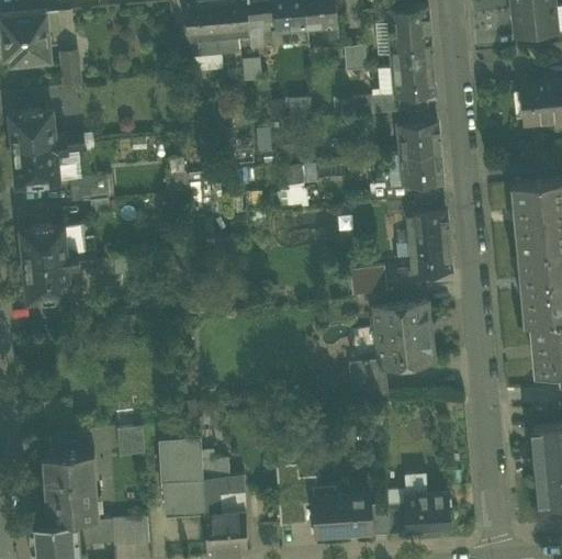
[(184,0),(188,35),(188,40),(218,36),(215,0),(184,0)]
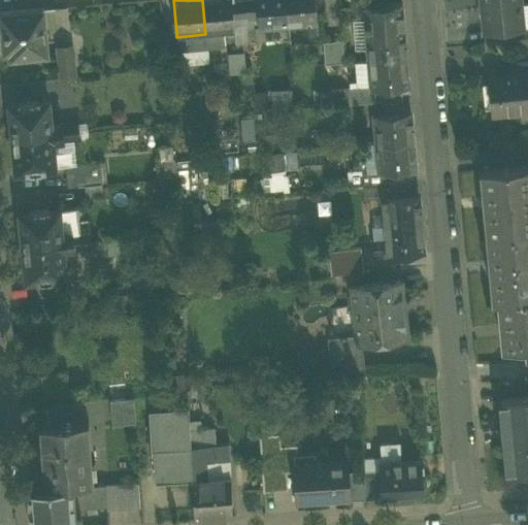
[(202,0),(205,34),(224,32),(234,31),(234,26),(232,3),(231,0),(202,0)]
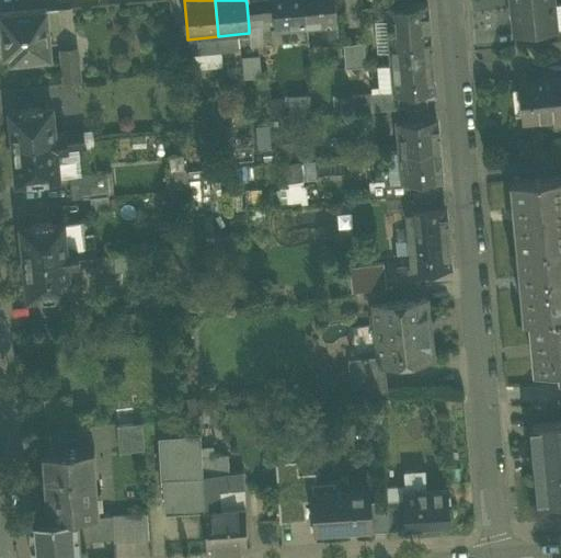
[(273,0),(260,1),(262,22),(275,21),(273,0)]
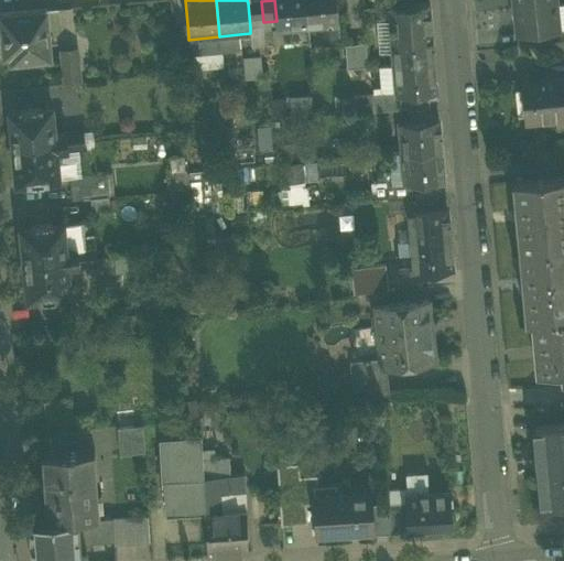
[(278,31),(307,29),(305,0),(274,0),(277,21),(278,31)]
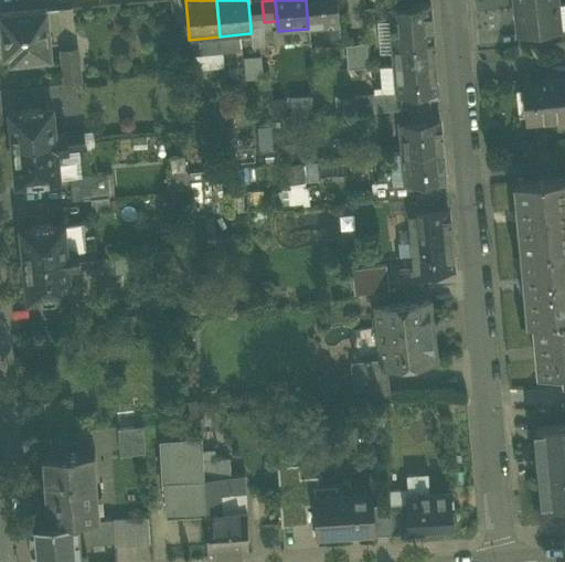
[(306,0),(308,29),(323,28),(339,25),(340,25),(337,0),(306,0)]
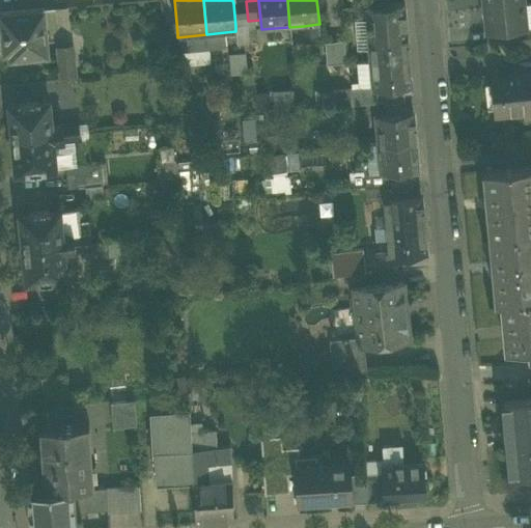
[(482,0),(483,10),(525,6),(524,0),(482,0)]
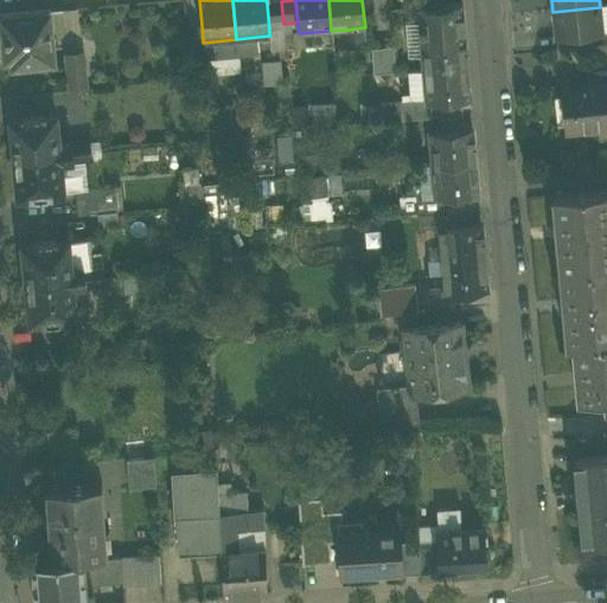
[(283,29),(283,24),(281,1),(267,4),(269,30),(283,29)]
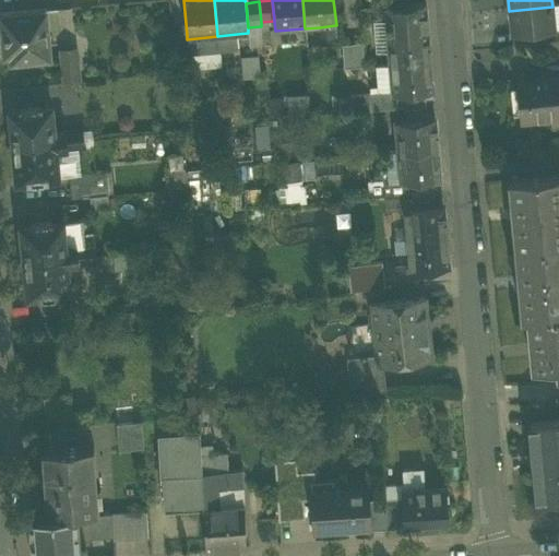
[(387,20),(389,35),(421,33),(420,26),(428,26),(426,4),(385,9),(387,20)]
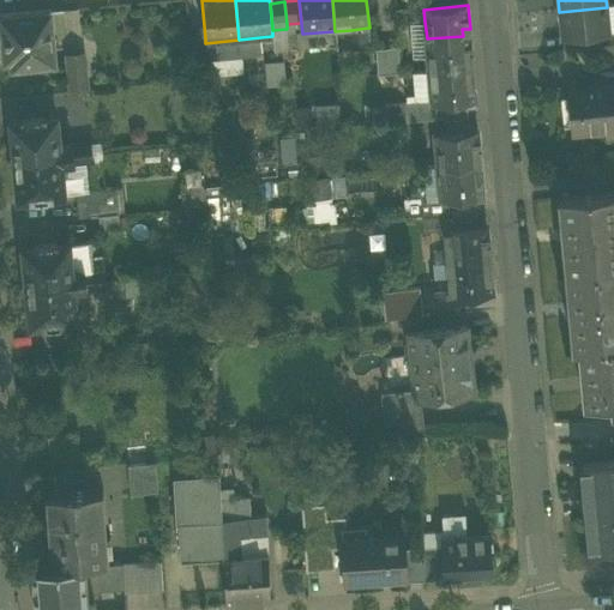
[(609,34),(607,7),(559,12),(563,38),(609,34)]
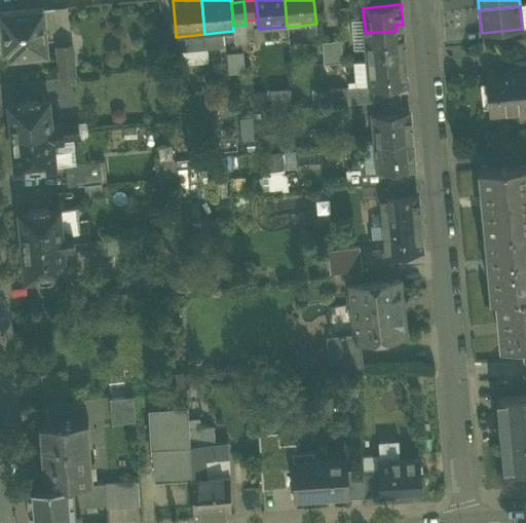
[(10,51),(11,58),(47,54),(43,11),(1,14),(2,34),(0,33),(0,38),(1,49),(4,49),(4,52),(10,51)]
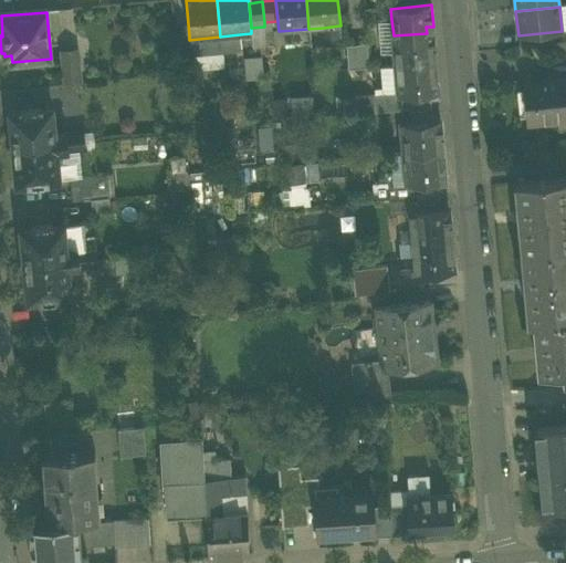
[(394,35),(391,20),(378,22),(380,54),(395,53),(394,35)]
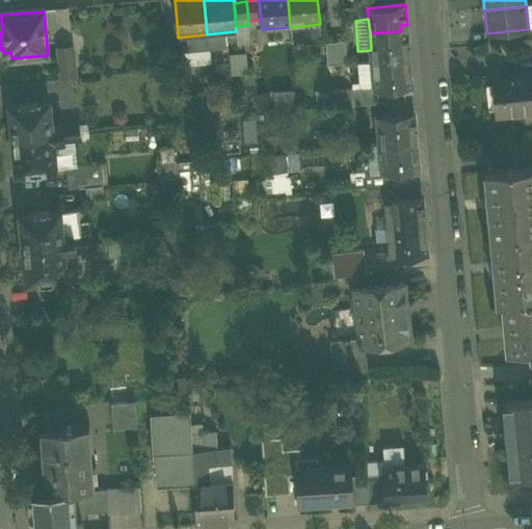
[(261,20),(248,21),(248,25),(249,38),(262,37),(262,29),(261,20)]
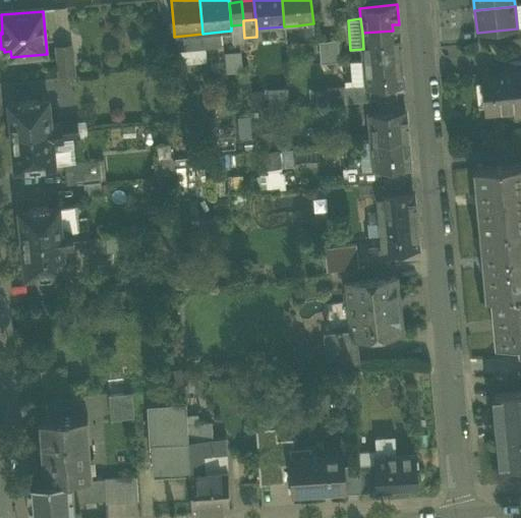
[(313,36),(312,23),(298,25),(299,37),(313,36)]
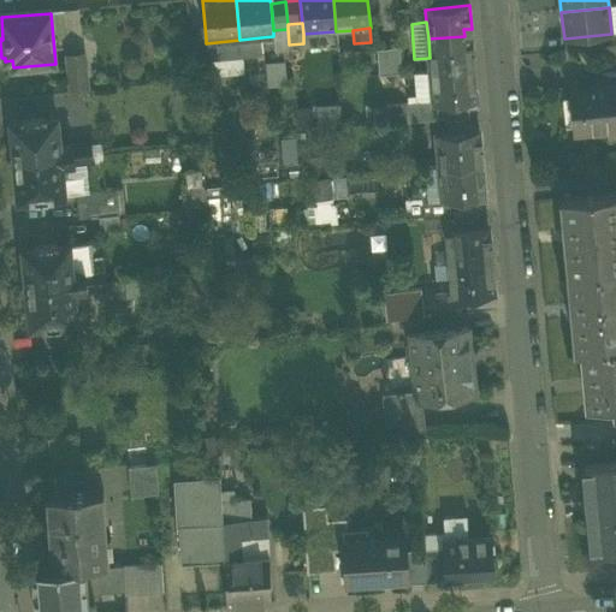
[(288,29),(273,30),(273,36),(274,53),(290,53),(289,45),(288,29)]
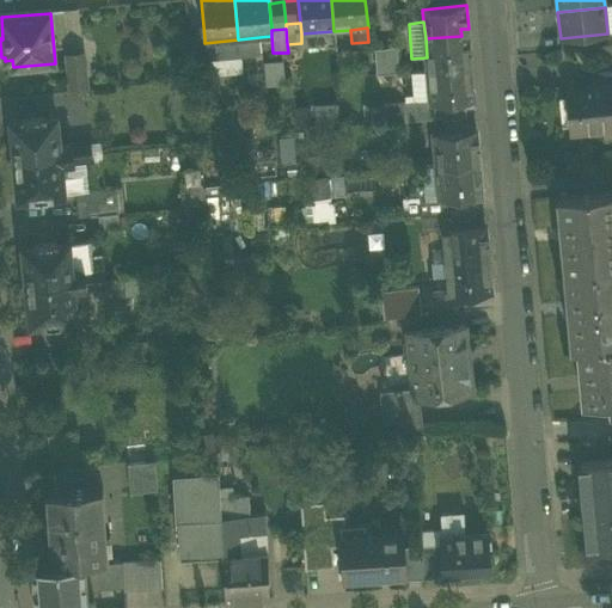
[(336,51),(334,31),(301,34),(301,43),(303,54),(336,51)]
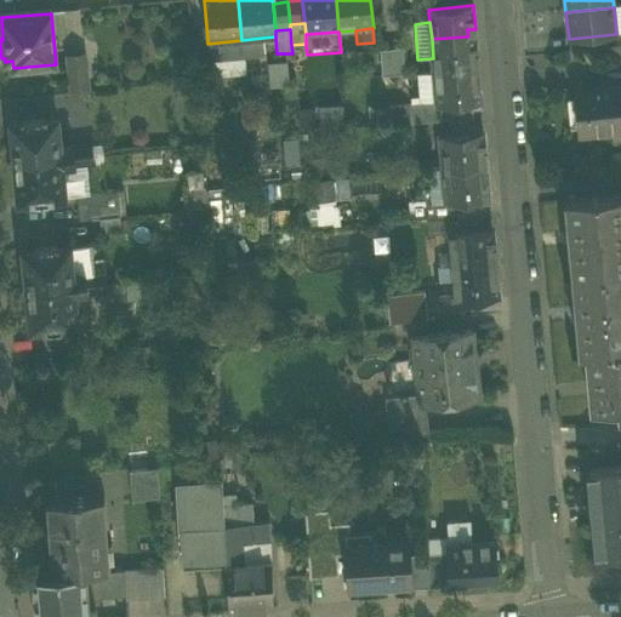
[(434,58),(434,74),(479,70),(477,47),(476,35),(468,36),(432,39),(433,58),(434,58)]
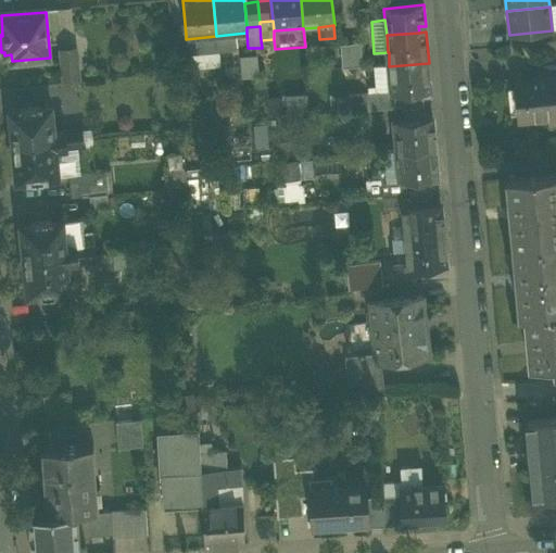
[(237,48),(236,34),(216,36),(218,50),(237,48)]
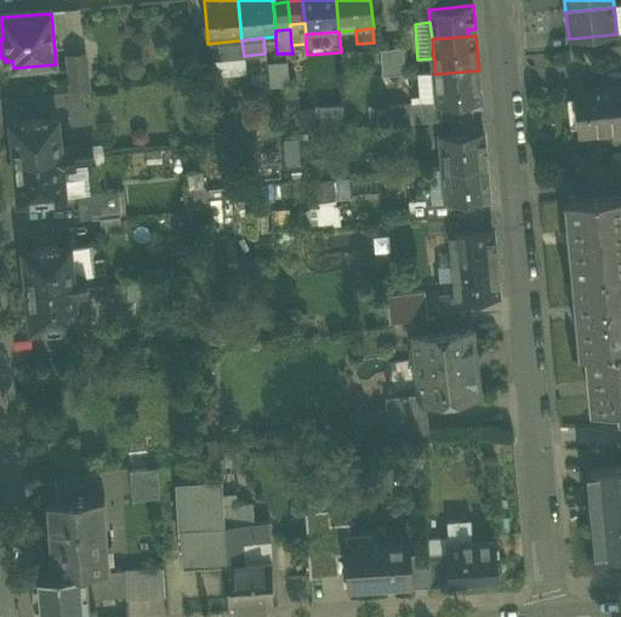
[(193,40),(195,67),(211,66),(211,60),(210,60),(208,44),(208,39),(193,40)]
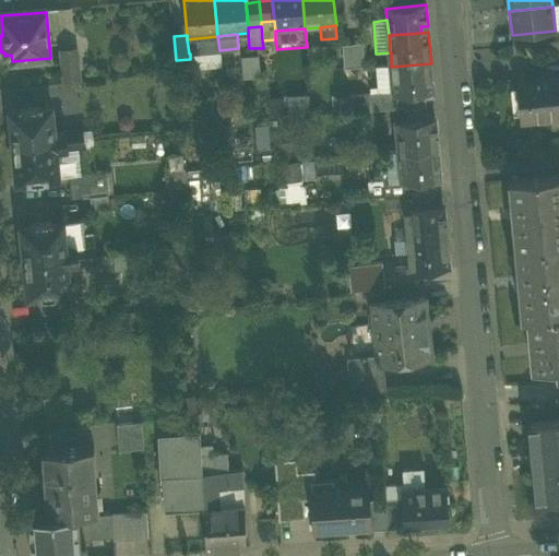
[(219,50),(217,36),(187,39),(189,54),(190,54),(219,50)]
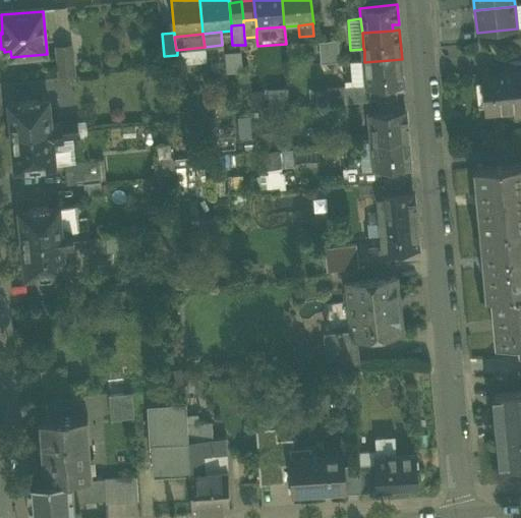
[(325,42),(327,64),(340,63),(339,42),(325,42)]
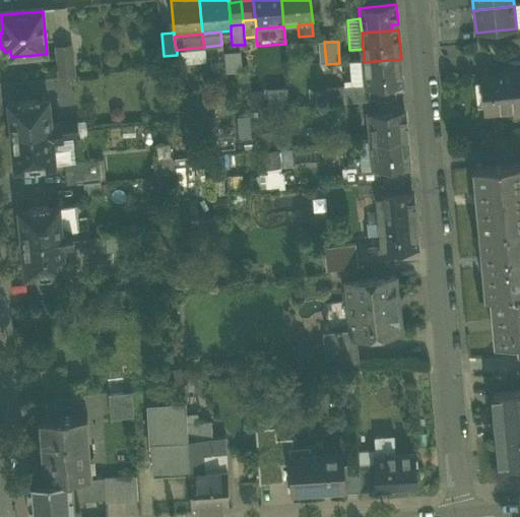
[(56,48),(60,79),(75,78),(71,47),(56,48)]
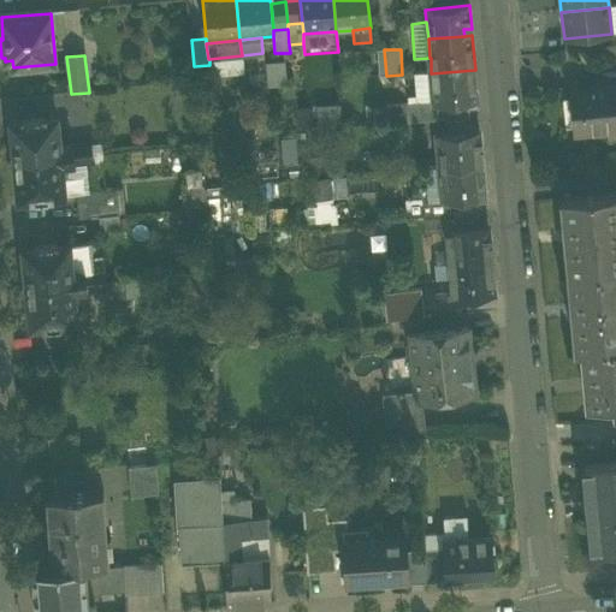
[(243,75),(242,55),(209,59),(209,65),(211,77),(243,75)]
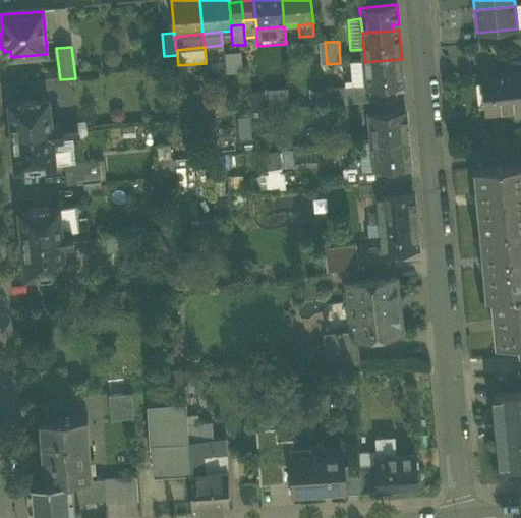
[(241,53),(225,54),(226,75),(243,74),(241,53)]
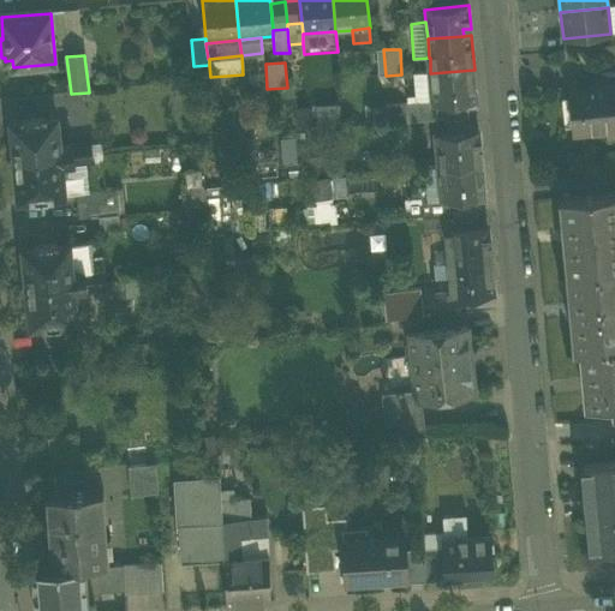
[(477,90),(475,70),(430,73),(434,102),(434,106),(446,105),(467,103),(477,102),(476,90),(477,90)]
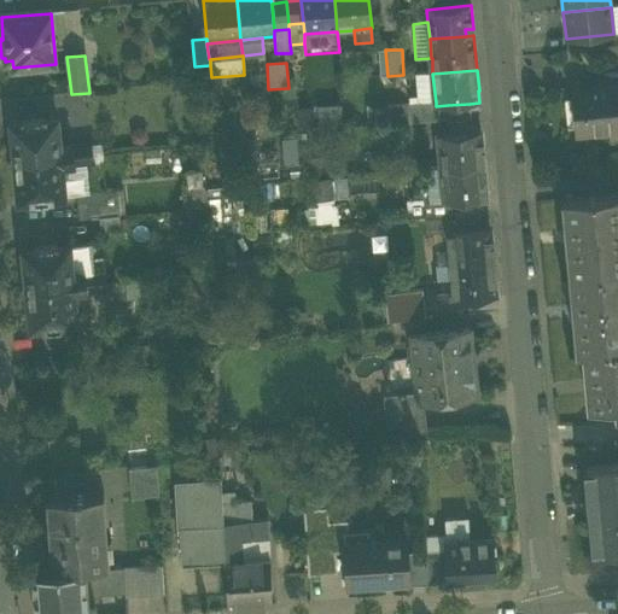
[(436,103),(432,74),(415,75),(418,104),(436,103)]
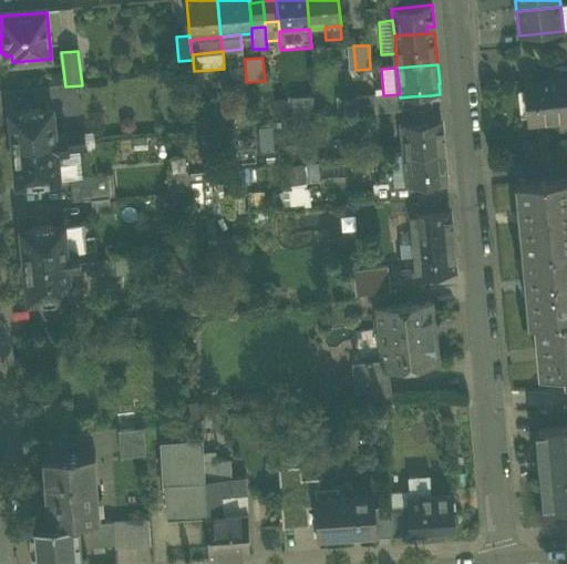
[(558,121),(559,126),(566,125),(566,80),(524,84),(527,124),(558,121)]
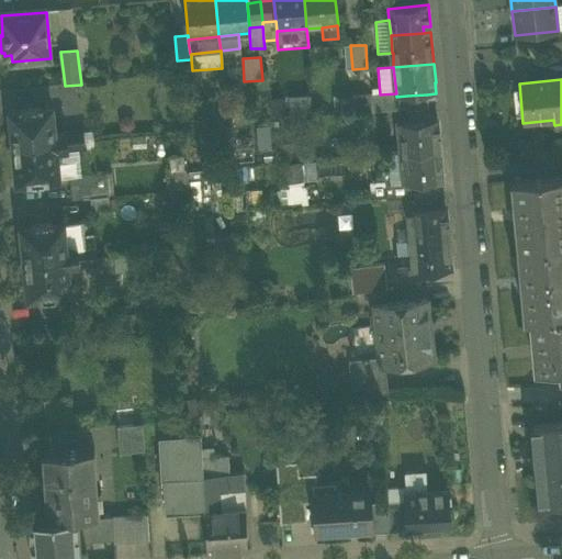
[(396,97),(396,93),(380,94),(371,96),(372,113),(408,110),(407,96),(396,97)]
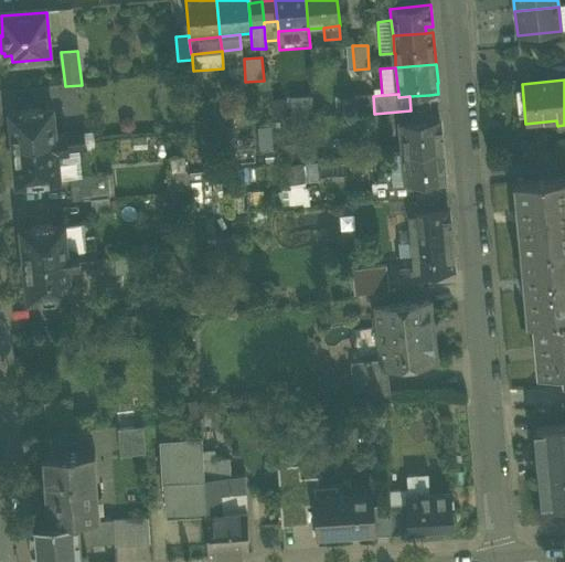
[(409,96),(411,110),(430,108),(429,95),(409,96)]
